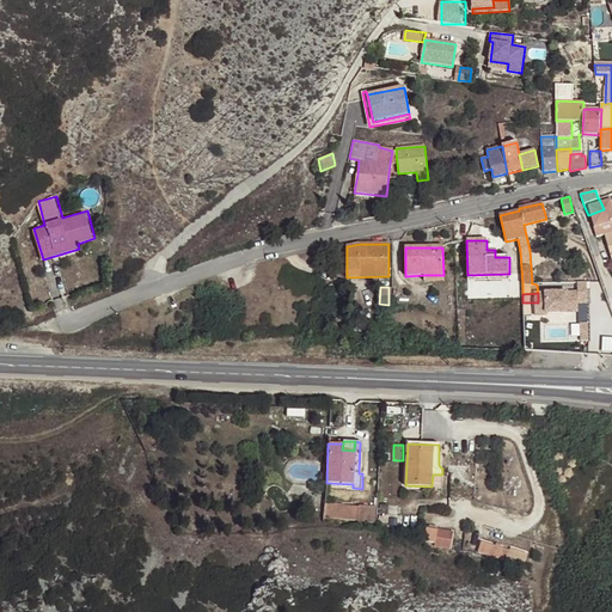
[(359,506),(325,503),(324,516),(357,520),(359,513),(359,506)]
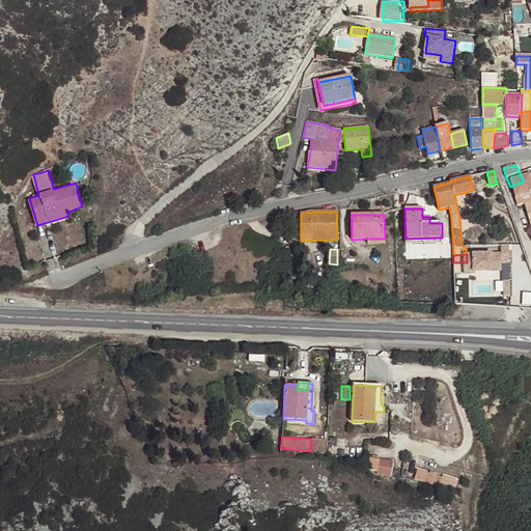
[(380,459),(370,458),(368,469),(379,470),(378,472),(391,475),(393,462),(381,458),(380,459)]
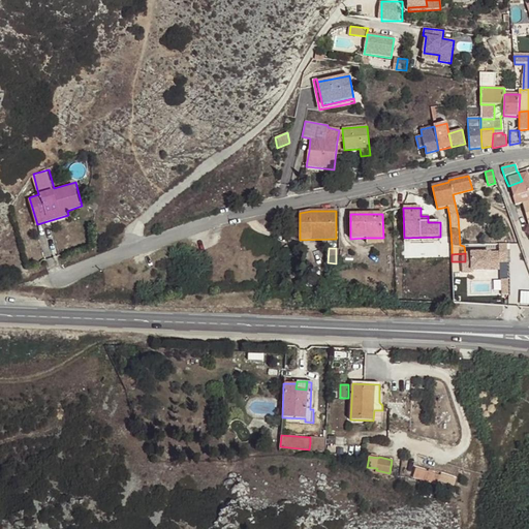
[(438,485),(441,475),(418,468),(415,477),(438,485)]
